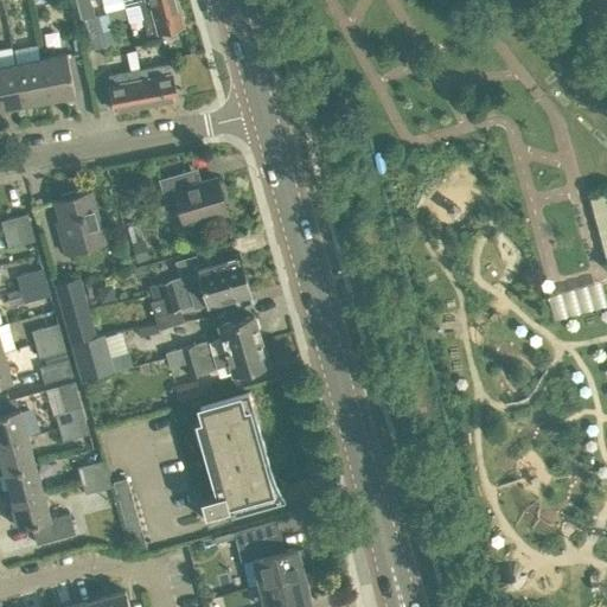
[(174,0),(155,0),(139,5),(147,36),(183,26),(174,0)]
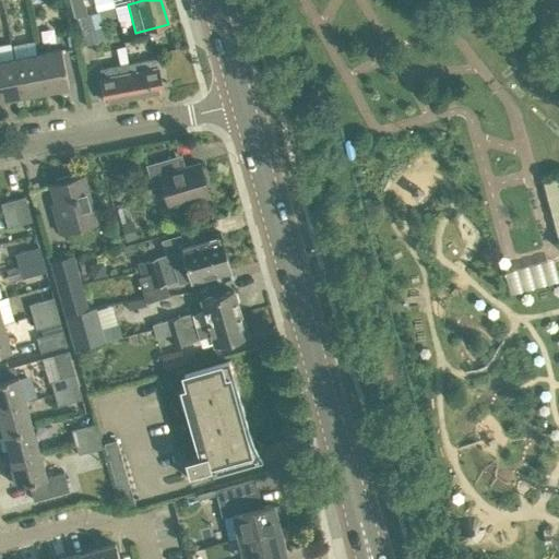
[(82,26),(95,23),(93,14),(108,11),(107,2),(79,8),(82,26)]
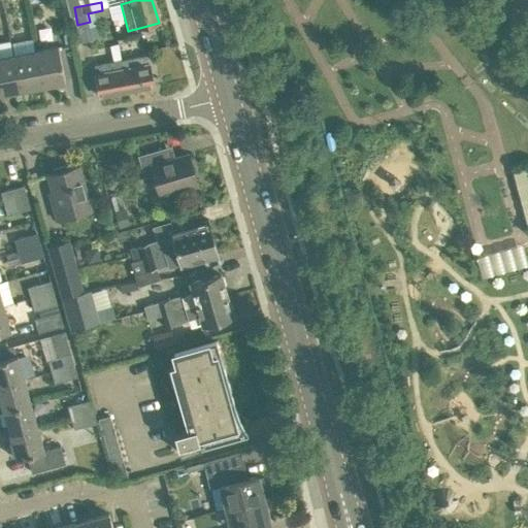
[(58,47),(36,52),(42,87),(65,81),(58,47)]
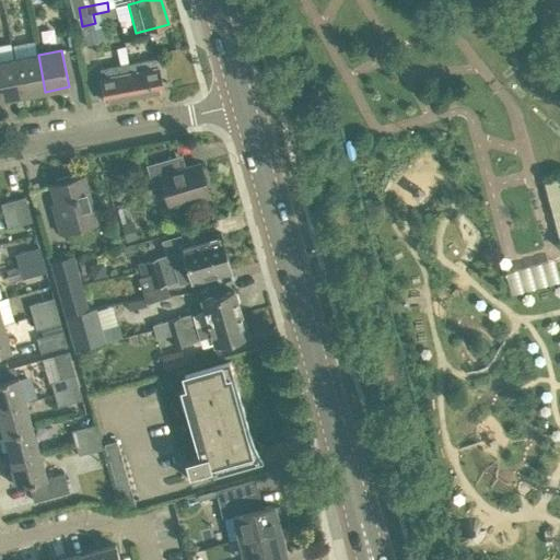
[(120,62),(127,61),(125,50),(117,51),(119,63),(120,62)]
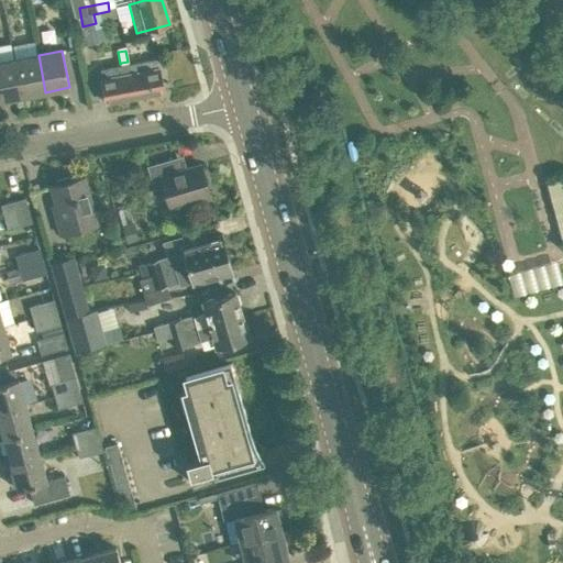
[(39,55),(14,59),(21,97),(45,92),(39,55)]
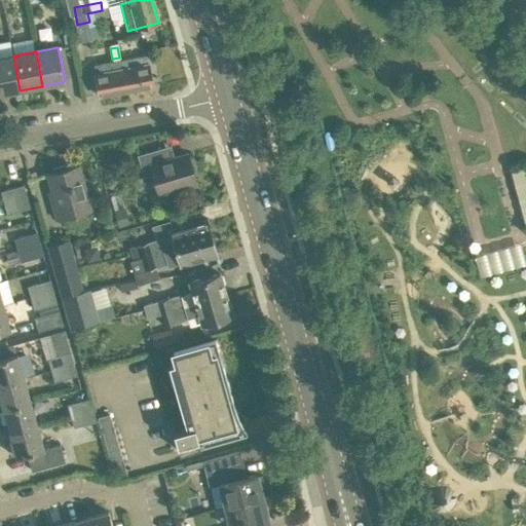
[(132,66),(121,68),(125,90),(152,85),(146,52),(129,55),(132,66)]
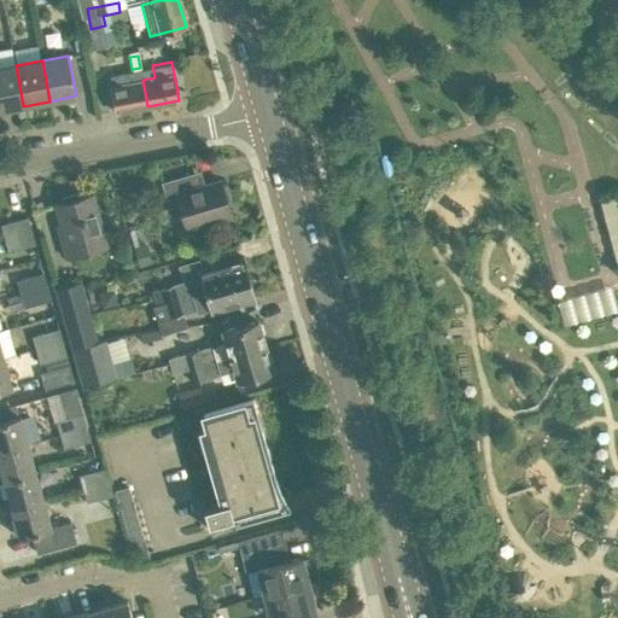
[(0,110),(23,106),(16,65),(0,68),(0,110)]
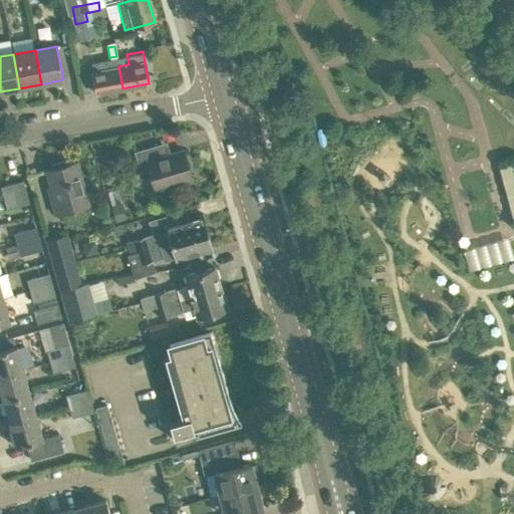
[(122,88),(118,66),(108,68),(107,58),(90,61),(96,93),(122,88)]
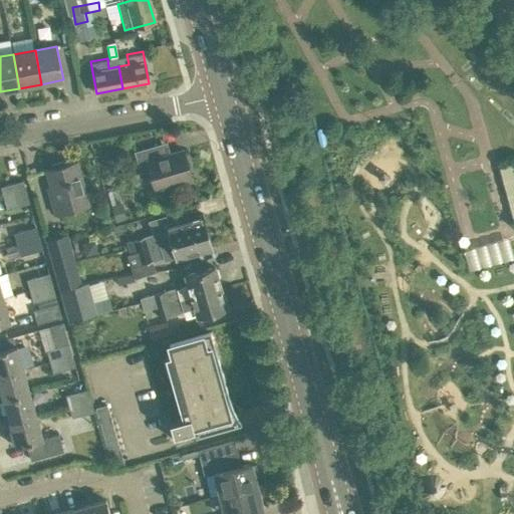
[(170,154),(167,143),(134,152),(141,173),(150,171),(156,190),(191,180),(183,150),(170,154)]
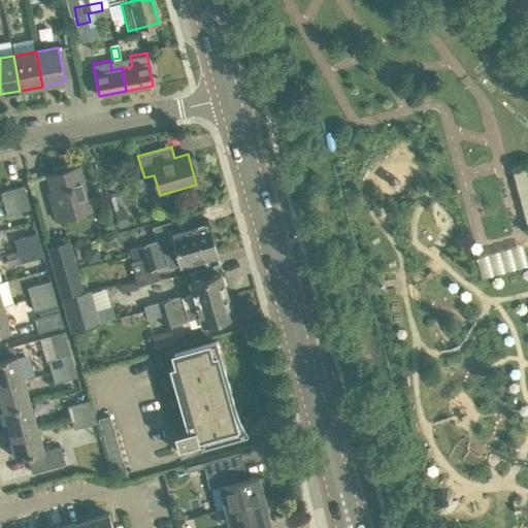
[(56,220),(91,210),(78,167),(47,175),(55,202),(52,203),(56,220)]
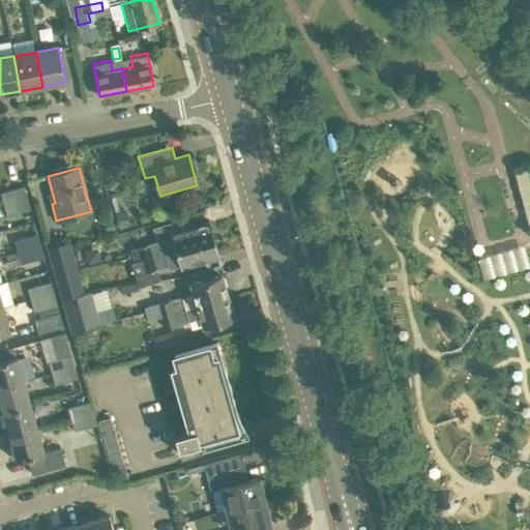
[(529,173),(529,169),(516,172),(529,226),(529,173)]
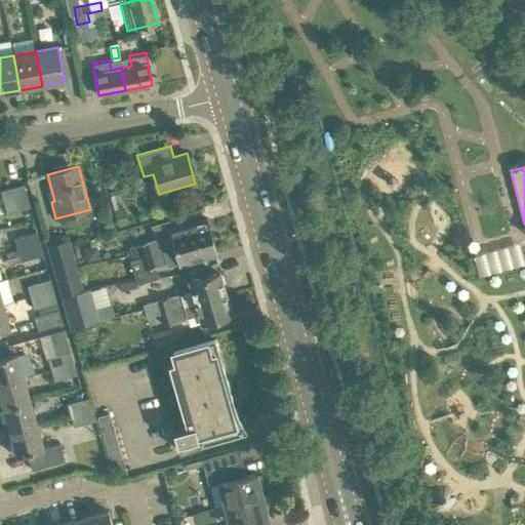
[(107,180),(108,187),(114,188),(118,184),(116,177),(110,176),(107,180)]
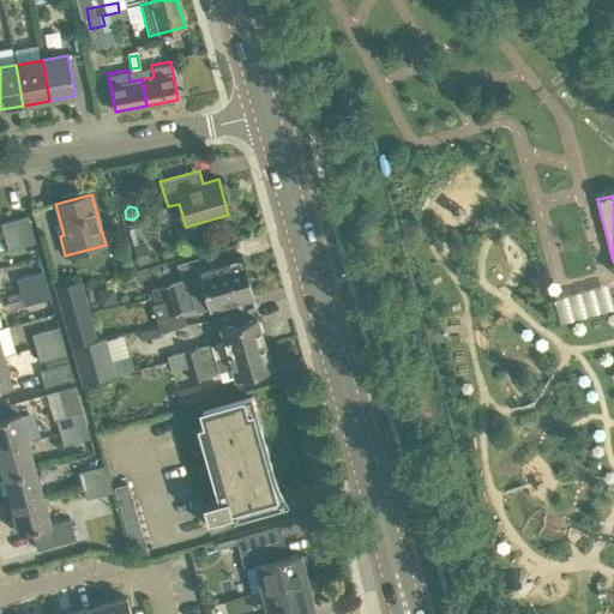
[(4,236),(31,229),(28,216),(0,223),(4,236)]
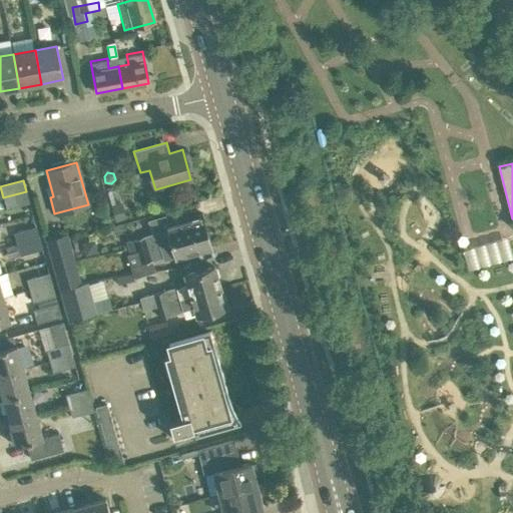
[(29,202),(26,191),(3,197),(6,208),(29,202)]
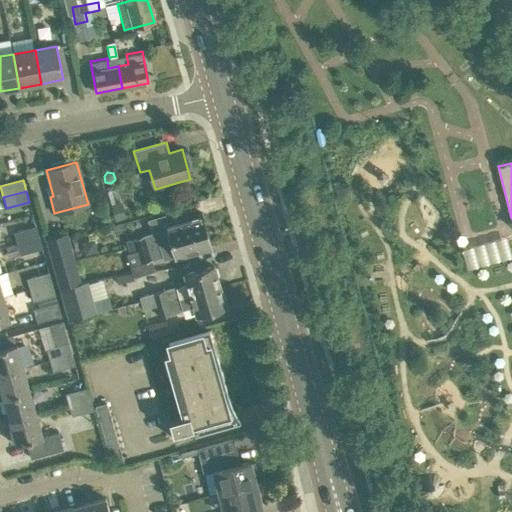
[(121,201),(119,202),(110,205),(115,221),(126,217),(121,201)]
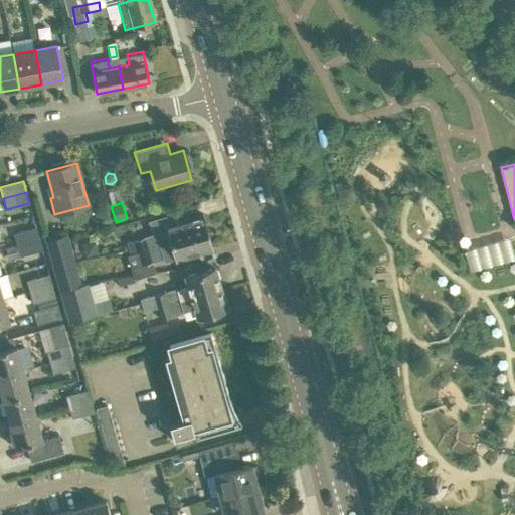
[(130,254),(205,233),(200,215),(170,224),(168,217),(147,223),(151,235),(132,239),(125,241),(130,254)]
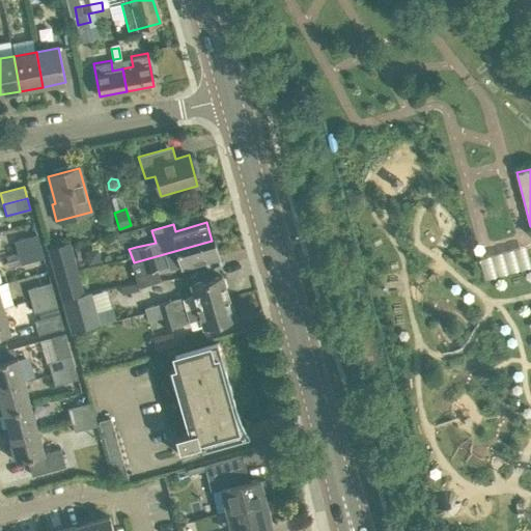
[(17,252),(40,246),(37,233),(14,241),(17,252)]
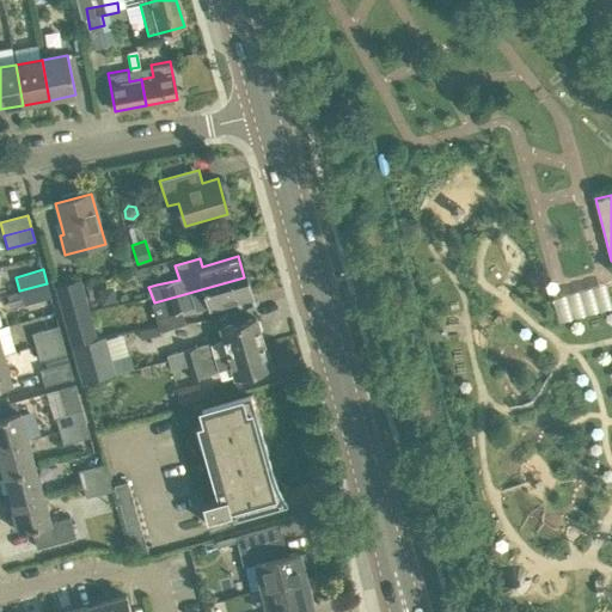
[(244,277),(154,303),(151,304),(155,318),(159,330),(185,326),(181,310),(194,306),(195,308),(208,305),(209,308),(250,298),(244,277)]
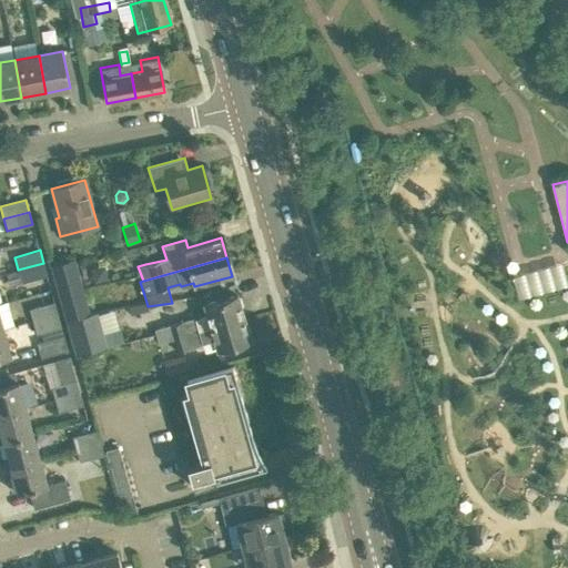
[(50,265),(64,318),(88,312),(73,259),(50,265)]
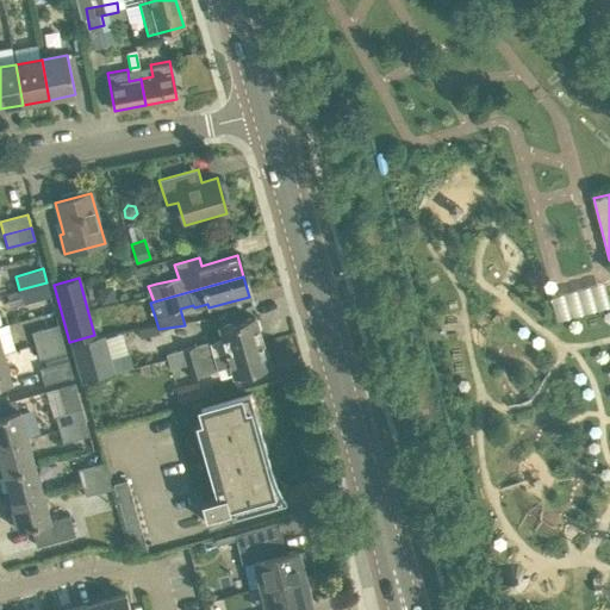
[(50,296),(47,282),(19,290),(24,304),(50,296)]
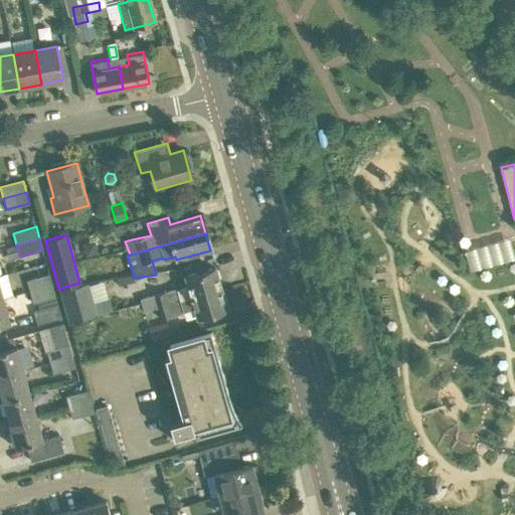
[(157,307),(219,289),(216,279),(219,277),(217,271),(214,270),(213,268),(185,276),(188,286),(177,290),(176,288),(140,298),(143,311),(157,307)]
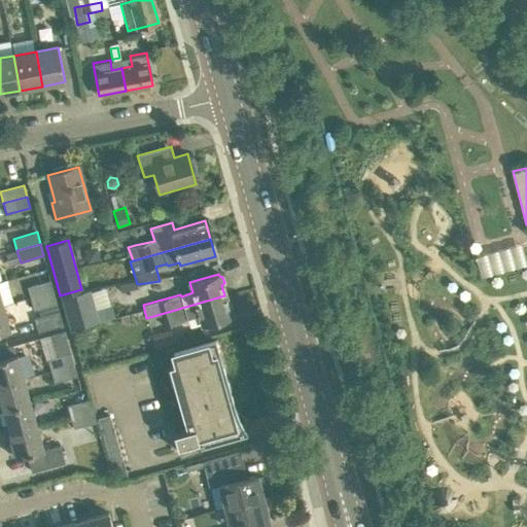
[(27,286),(31,299),(54,291),(50,280),(27,286)]
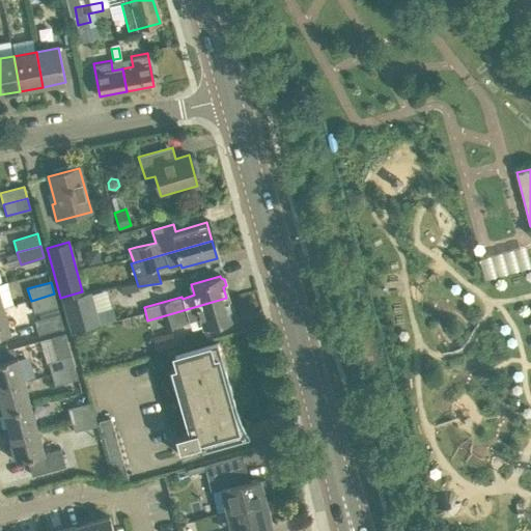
[(119,286),(121,295),(138,289),(136,282),(119,286)]
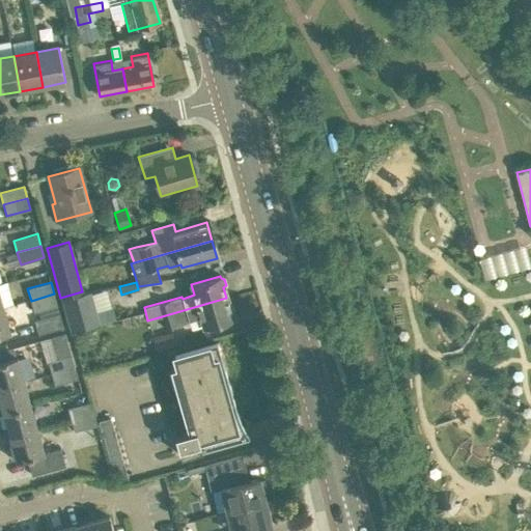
[(98,324),(89,291),(61,300),(70,332),(98,324)]
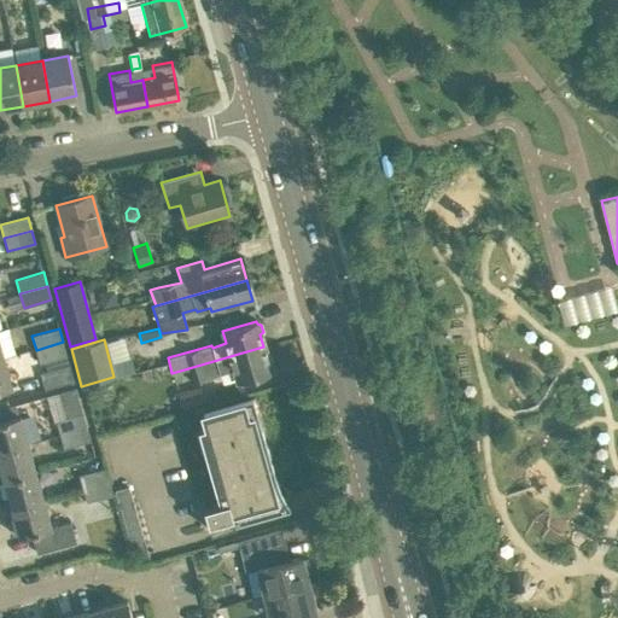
[(36,350),(40,363),(66,356),(63,342),(36,350)]
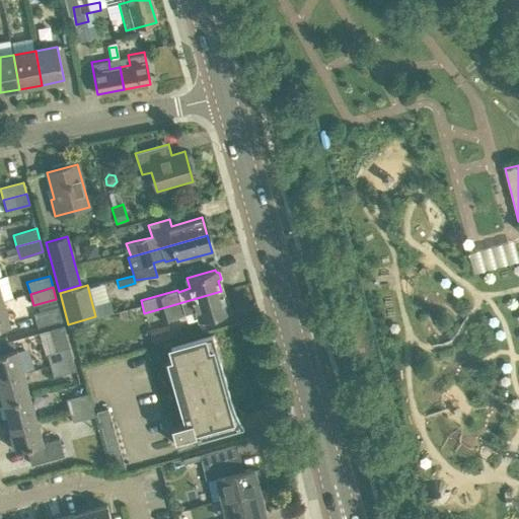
[(226,309),(229,306),(227,301),(224,300),(221,291),(158,309),(162,322),(184,315),(184,313),(196,310),(199,319),(227,311),(226,309)]
